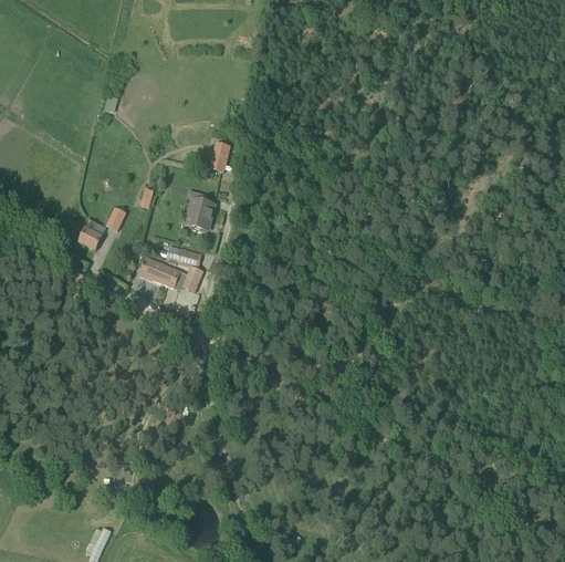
[(105,103),(116,106),(119,95),(108,92),(105,103)]
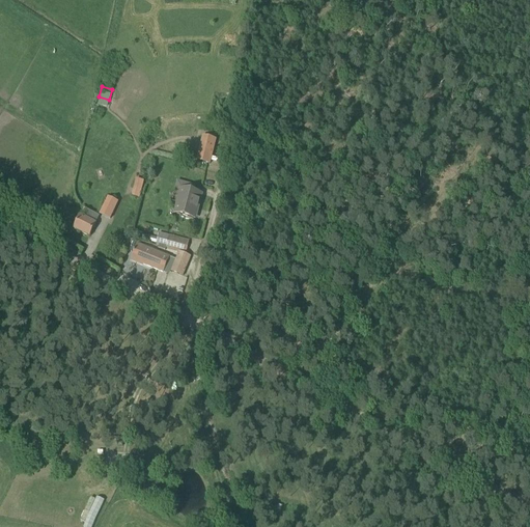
[(216,136),(201,133),(196,158),(210,161),(216,136)]
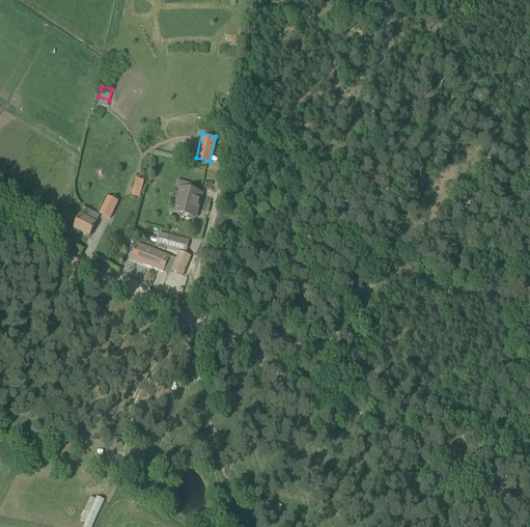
[(140,194),(145,176),(138,174),(133,192),(140,194)]
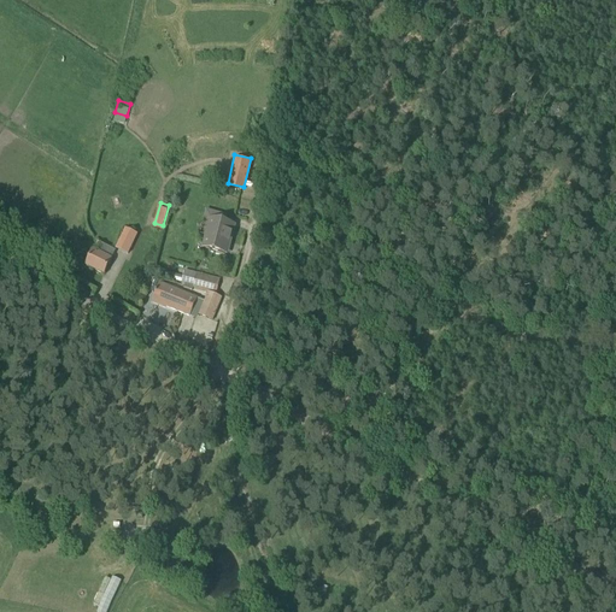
[(228,239),(233,222),(212,216),(207,233),(211,234),(207,245),(222,249),(226,237),(228,239)]
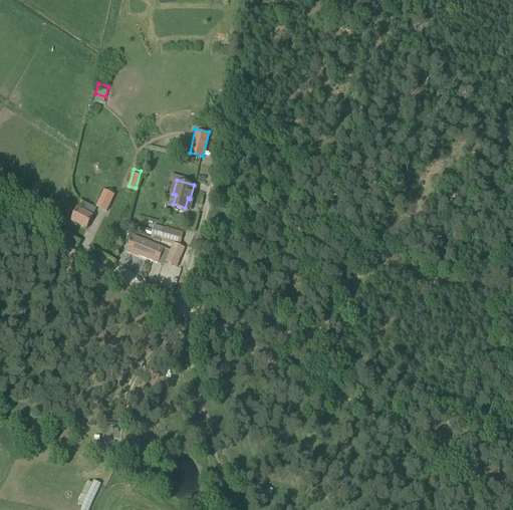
[(105,207),(107,204),(109,199),(112,192),(103,188),(96,203),(105,207)]
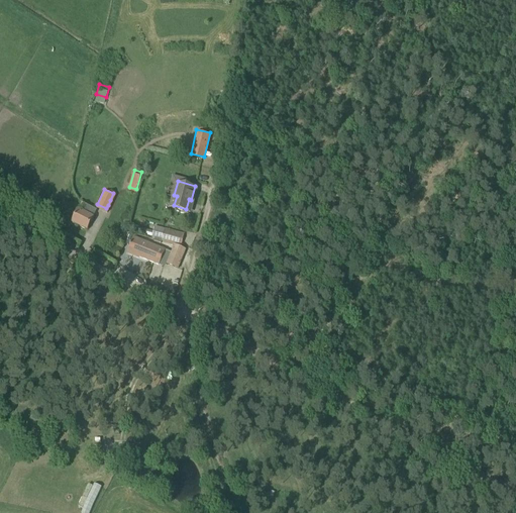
[(71,219),(86,226),(95,208),(80,201),(71,219)]
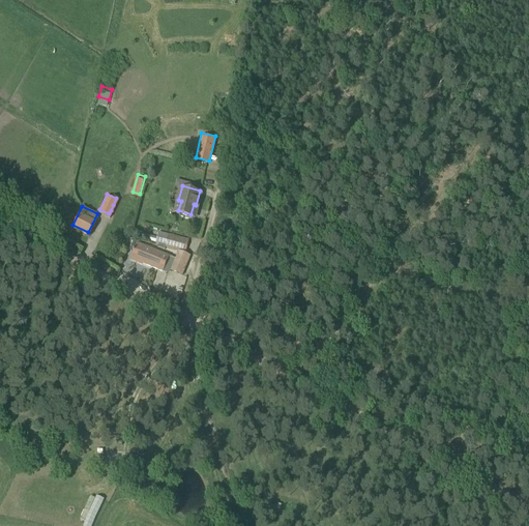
[(164,245),(165,243),(184,249),(187,237),(178,234),(158,229),(154,241),(156,242),(156,243),(164,245)]
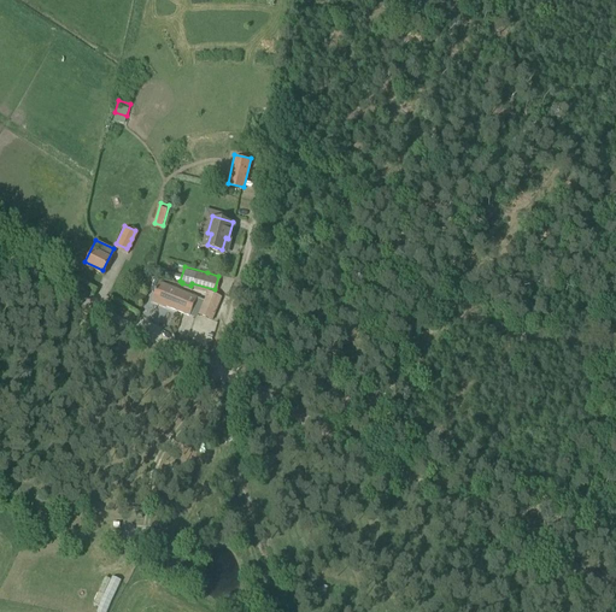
[(188,312),(194,295),(159,281),(152,298),(188,312)]
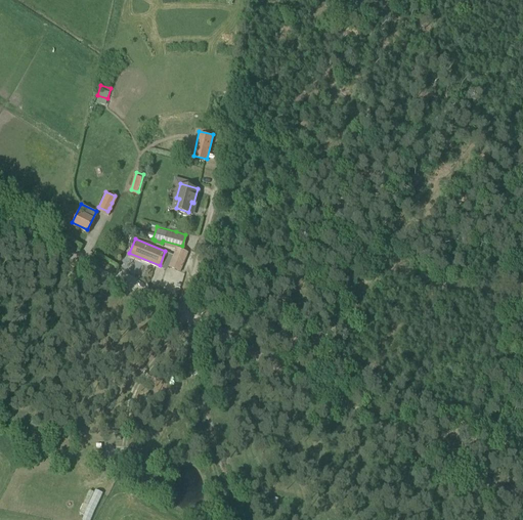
[(176,246),(169,264),(179,268),(187,251),(176,246)]
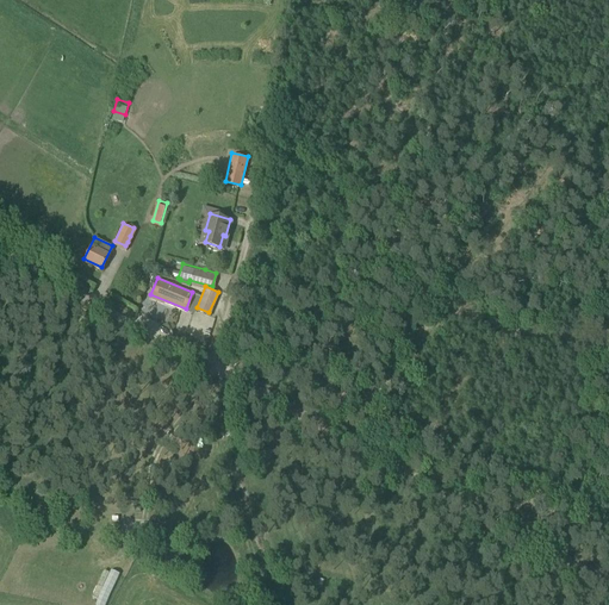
[(41,535),(37,546),(57,552),(60,541),(41,535)]
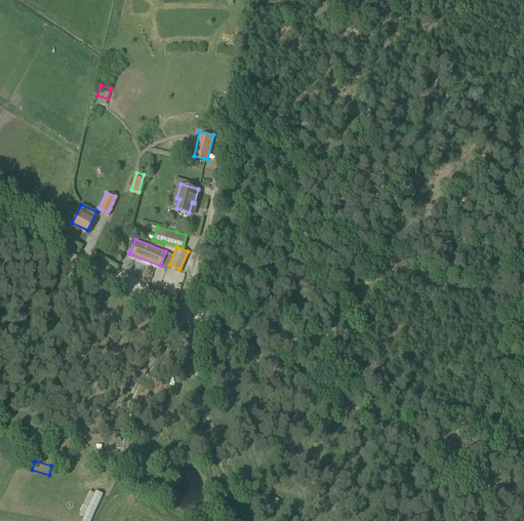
All buildings are outlined.
